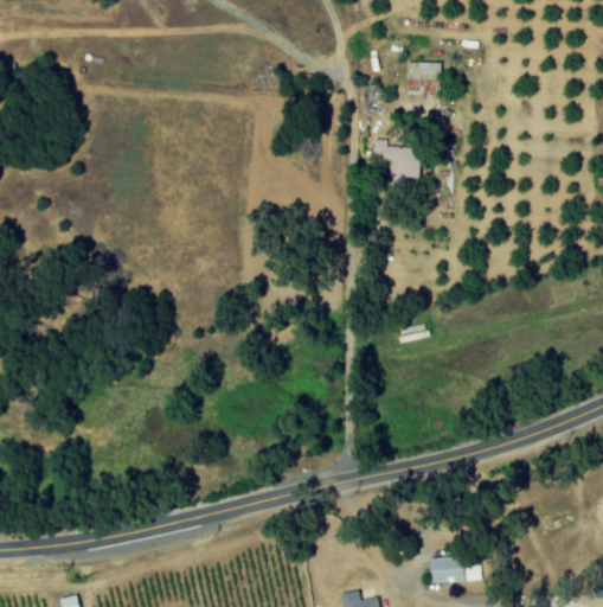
[(441,63),(408,63),(406,95),(440,95),(441,63)]
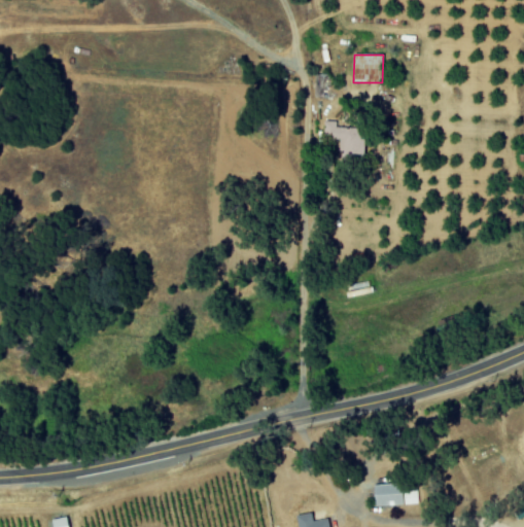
[(337,121),(326,121),(327,140),(340,139),(340,159),(362,157),(361,128),(337,129),(337,121)]
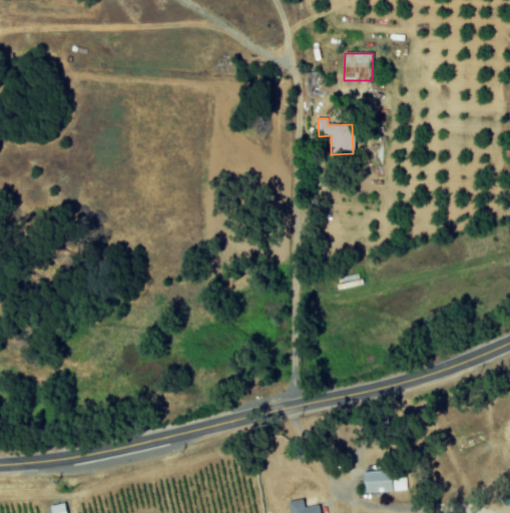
[(338,277),(340,288),(362,286),(361,274),(338,277)]
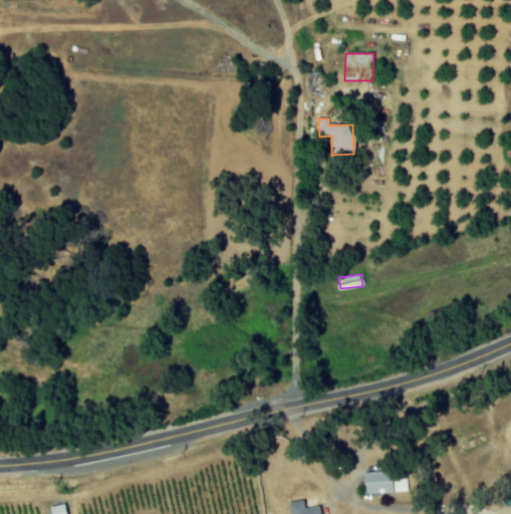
[(408,477),(393,478),(392,471),(364,473),(365,493),(409,491),(408,477)]
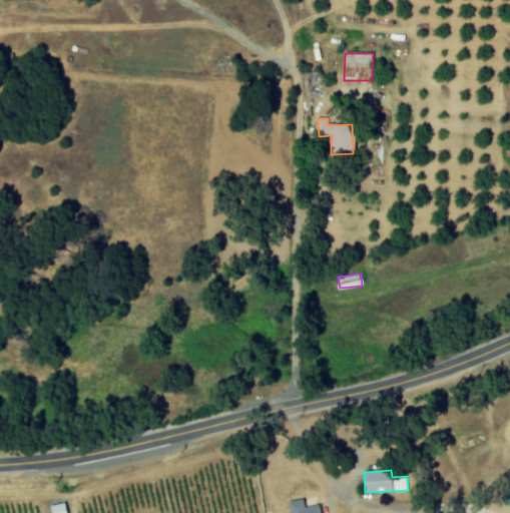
[(301,512),(321,512),(319,503),(305,507),(303,498),(288,502),(290,512),(292,512),(301,511),(301,512)]
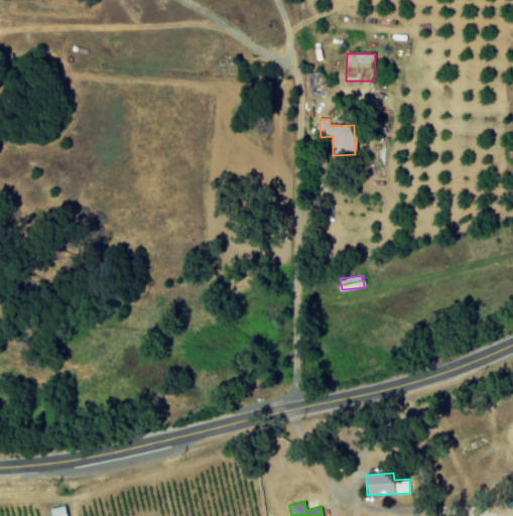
[(50,508),(51,515),(67,515),(65,505),(50,508)]
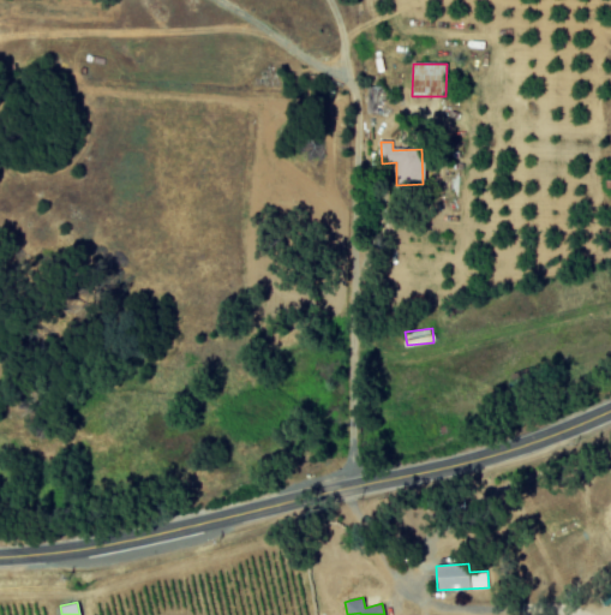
All buildings are outlined.
